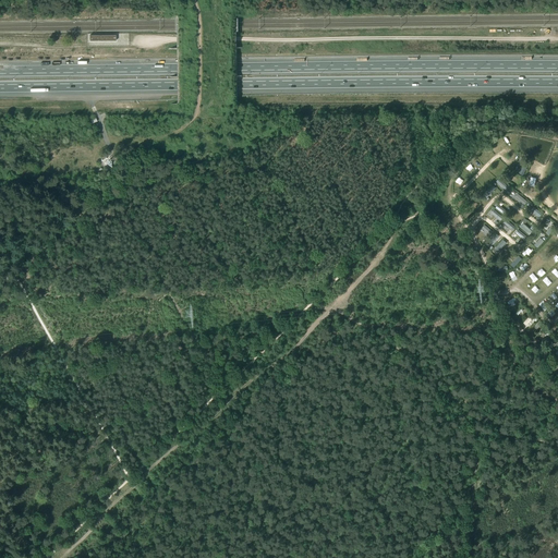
[(524,164),(519,174),(523,176),(529,165),(524,164)]
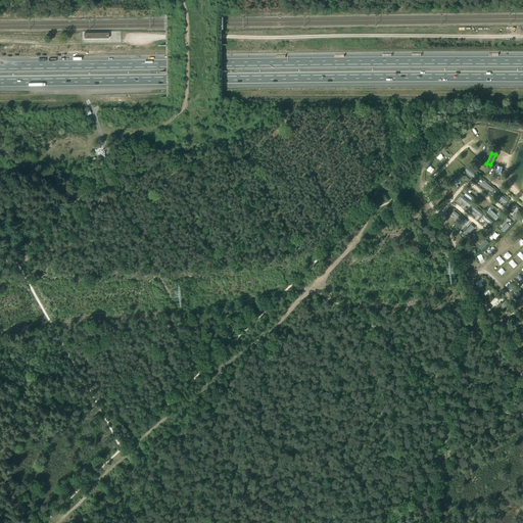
[(468,168),(465,171),(474,178),(476,175),(468,168)]
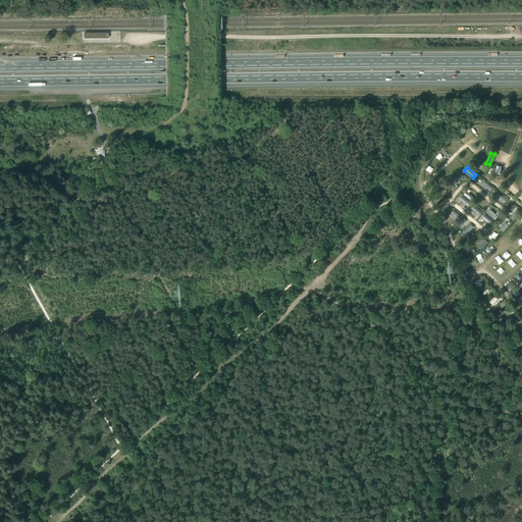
[(461,172),(454,180),(457,184),(464,175),(461,172)]
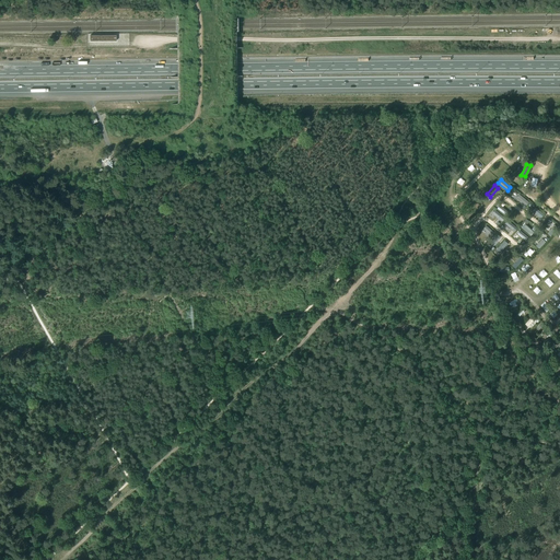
[(520,195),(516,198),(526,206),(528,202),(520,195)]
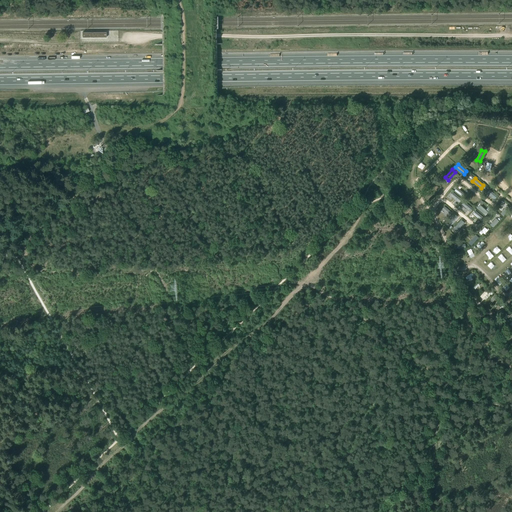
[(457,188),(455,191),(463,198),(466,195),(457,188)]
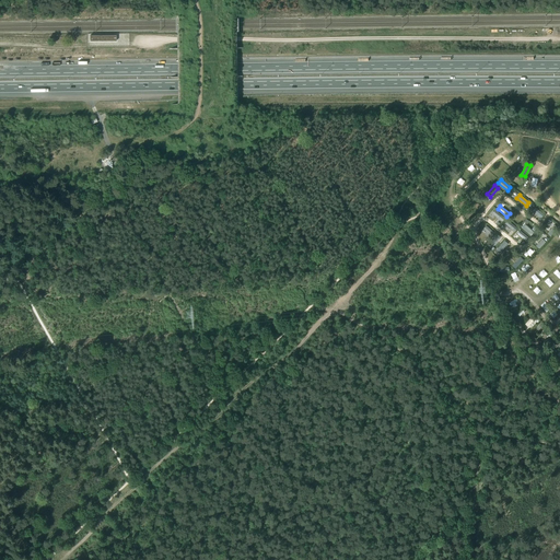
[(536,208),(533,211),(541,219),(544,216),(536,208)]
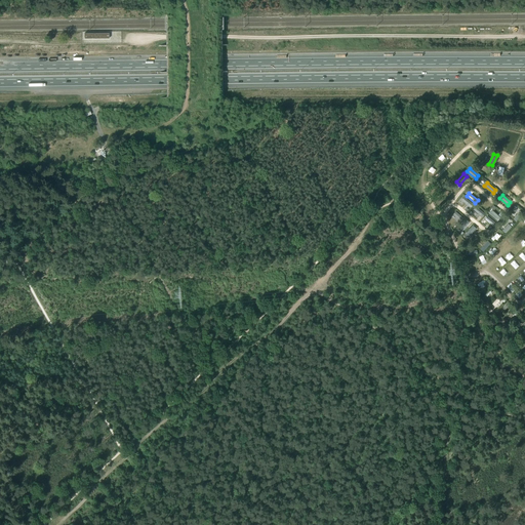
[(465,198),(462,201),(471,208),(474,205),(465,198)]
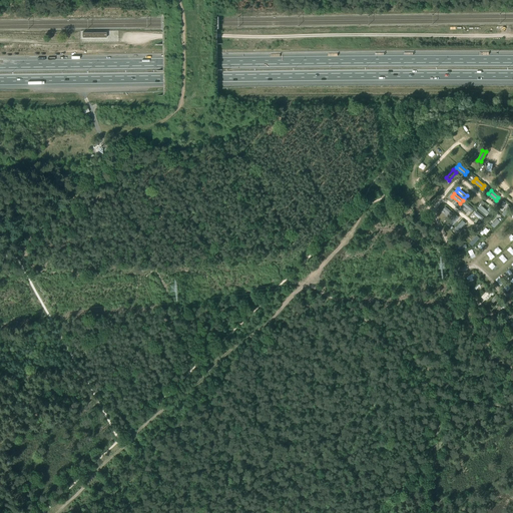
[(466,202),(463,205),(472,212),(474,209),(466,202)]
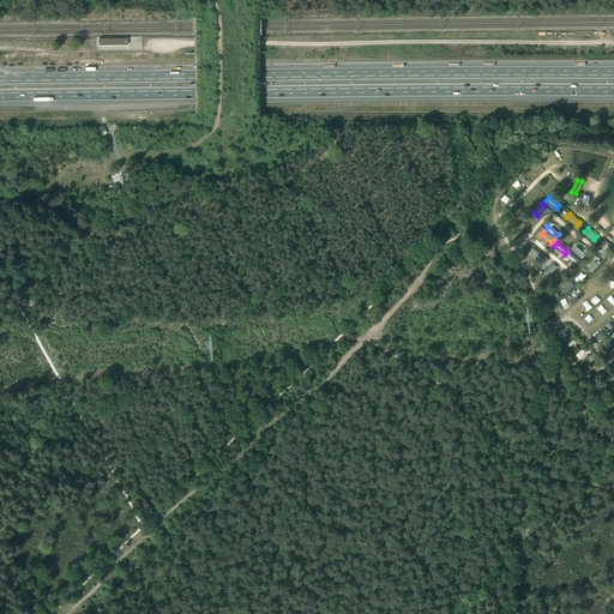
[(576,246),(572,250),(583,259),(585,254),(576,246)]
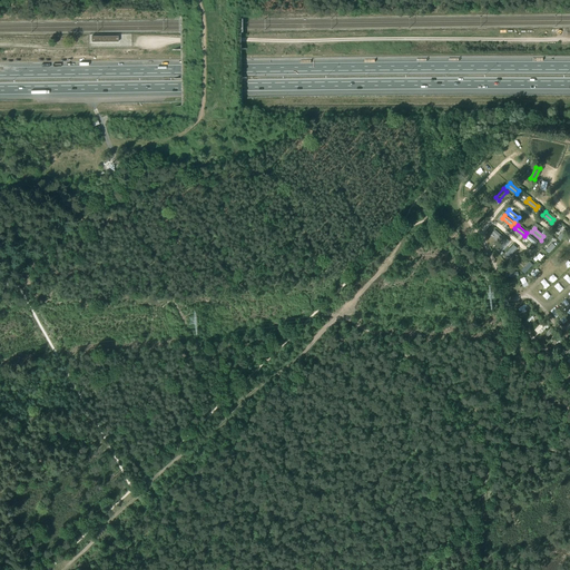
[(564,229),(558,238),(561,241),(568,232),(564,229)]
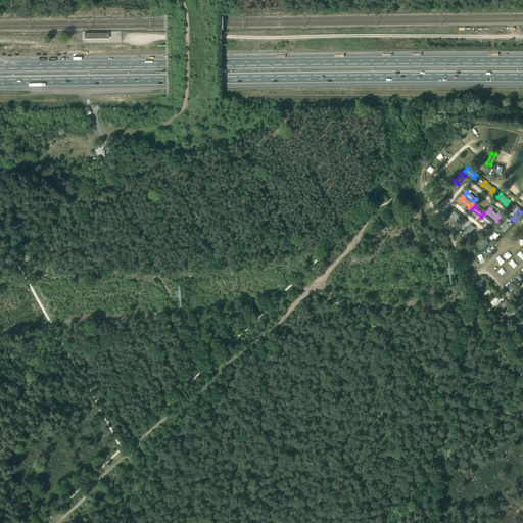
[(454,211),(452,215),(459,221),(462,218),(454,211)]
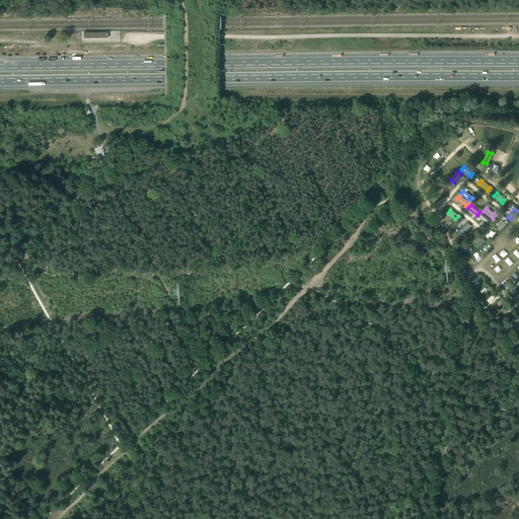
[(460,217),(453,225),(456,227),(463,219),(460,217)]
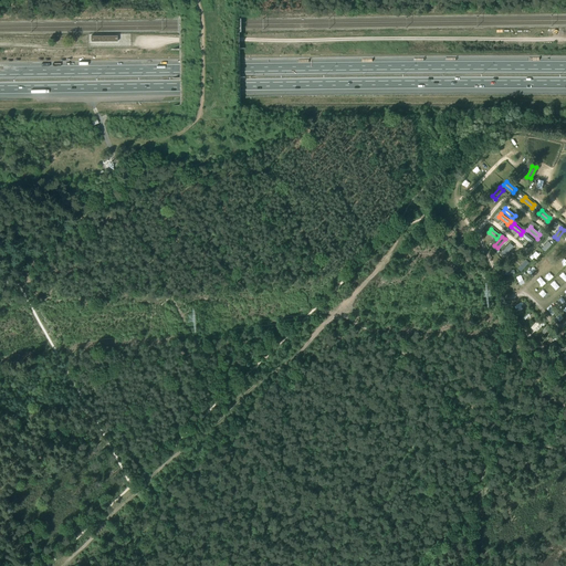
[(548,242),(542,249),(545,252),(552,244),(548,242)]
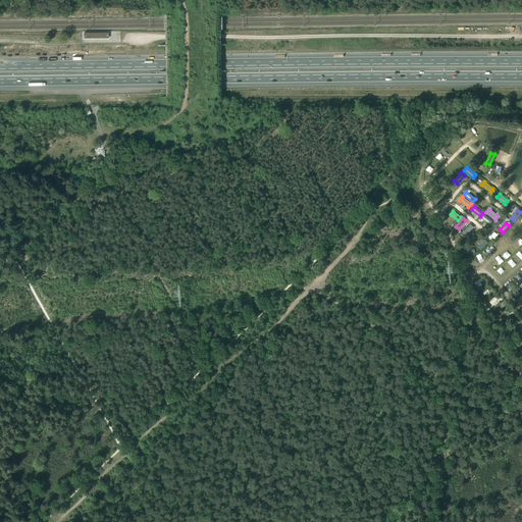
[(470,225),(463,233),(466,236),(473,227),(470,225)]
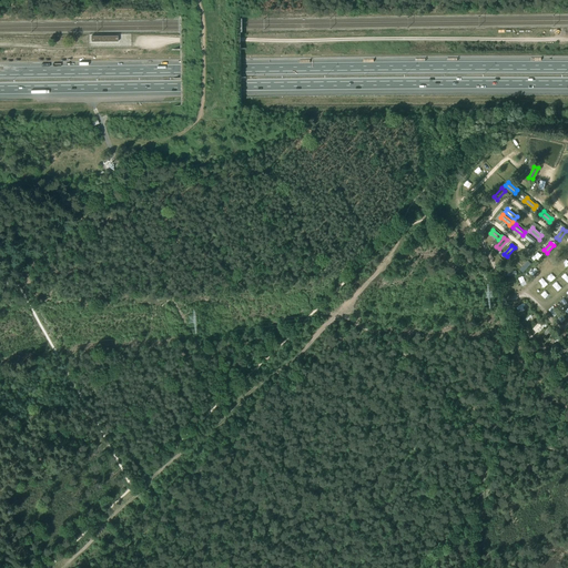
[(528,261),(519,270),(523,273),(530,264),(528,261)]
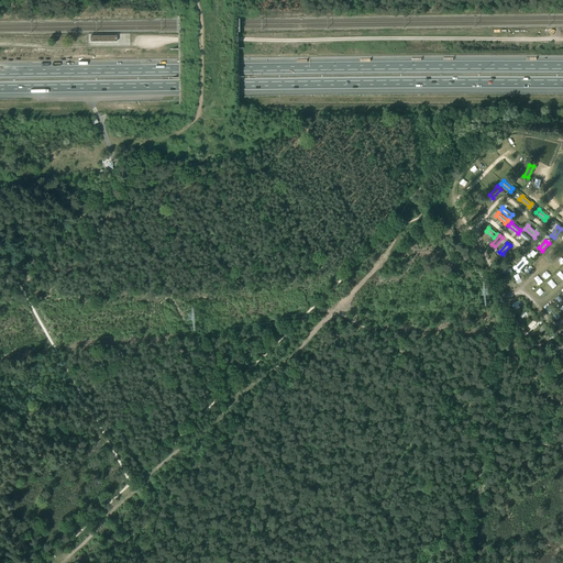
[(537,317),(528,326),(531,329),(540,320),(537,317)]
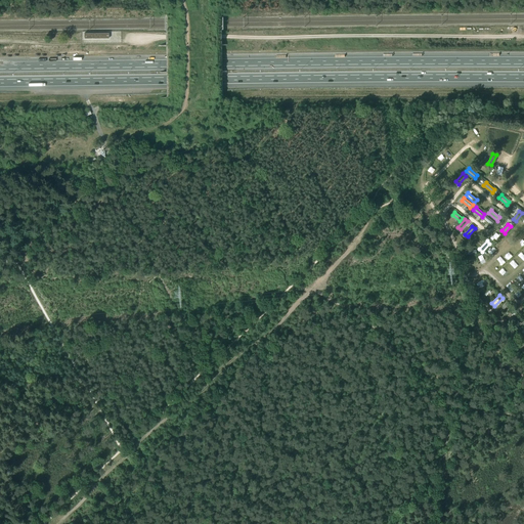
[(523,319),(522,317),(515,324),(517,326),(523,319)]
